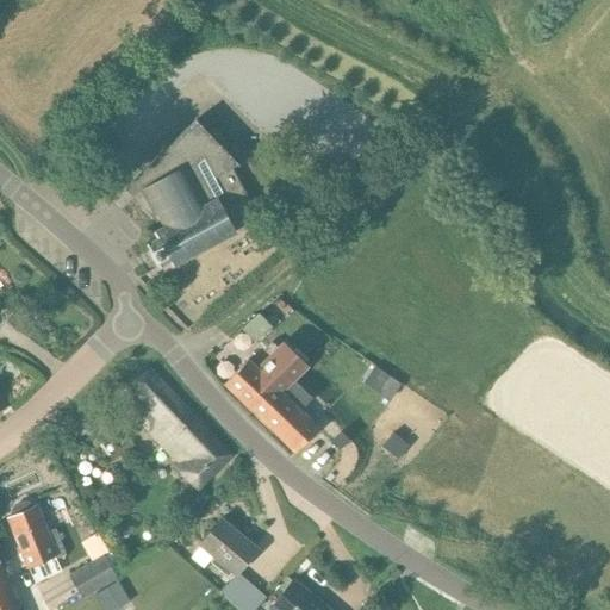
[(159,268),(169,262),(172,267),(234,232),(234,231),(257,218),(231,168),(236,166),(237,167),(241,165),(230,147),(226,139),(218,144),(195,120),(123,190),(124,191),(125,190),(156,222),(160,221),(163,226),(153,232),(156,237),(145,243),(159,268)]
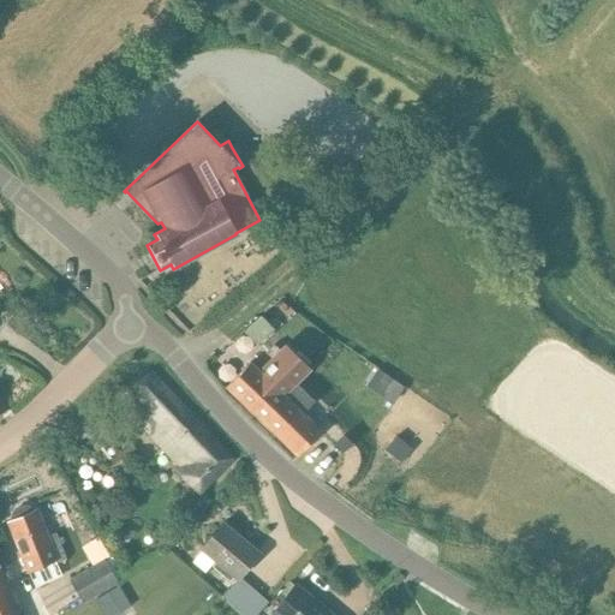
[(226,388),(257,418),(268,407),(269,407),(282,394),(282,393),(311,363),(288,344),(261,372),(250,363),(226,388)]
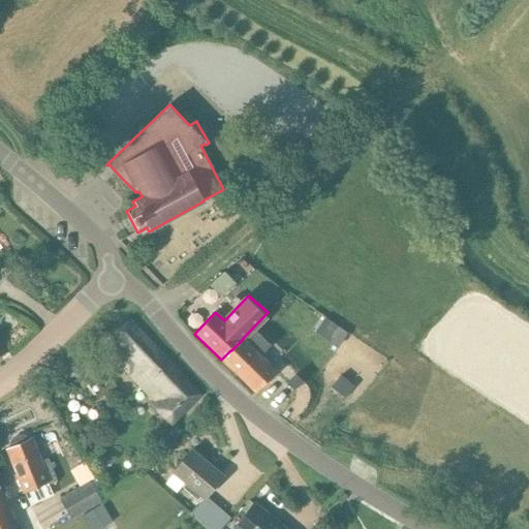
[(170,423),(185,409),(199,396),(129,320),(100,342),(120,362),(134,380),(152,398),(148,401),(170,423)]
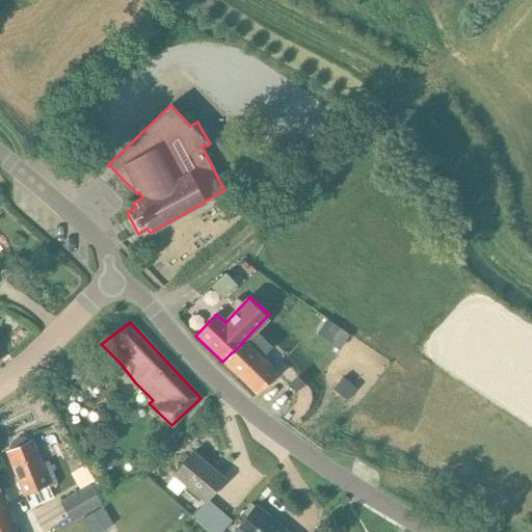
[(222,362),(257,395),(277,374),(262,357),(271,348),(256,333),(246,342),(244,341),(233,352),(232,352),(222,362)]
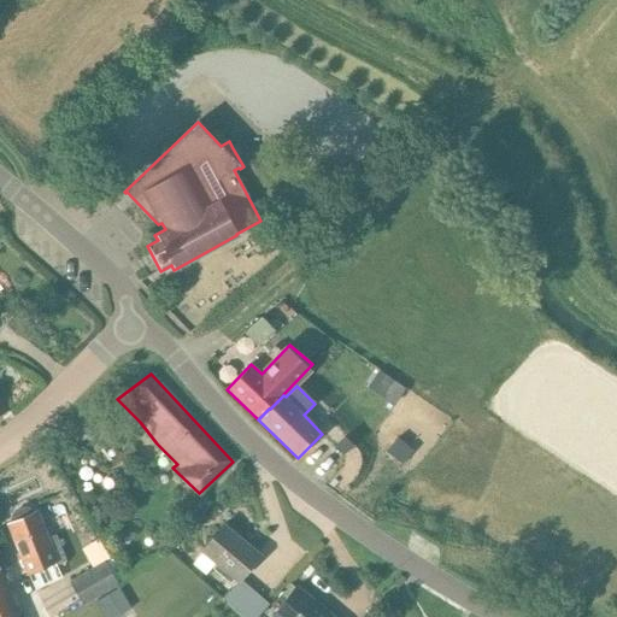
[(345,436),(335,446),(344,456),(354,445),(345,436)]
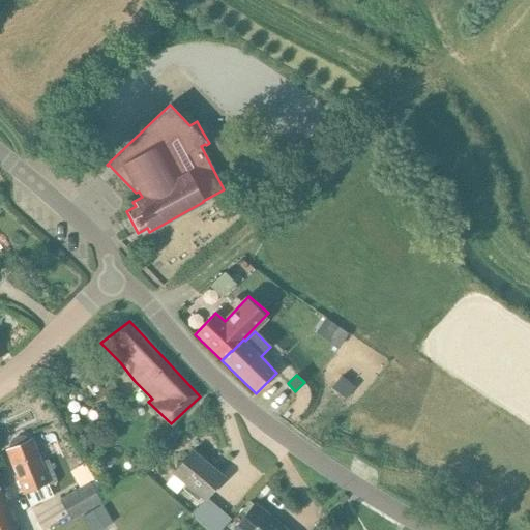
[(332,388),(345,399),(354,387),(342,377),(332,388)]
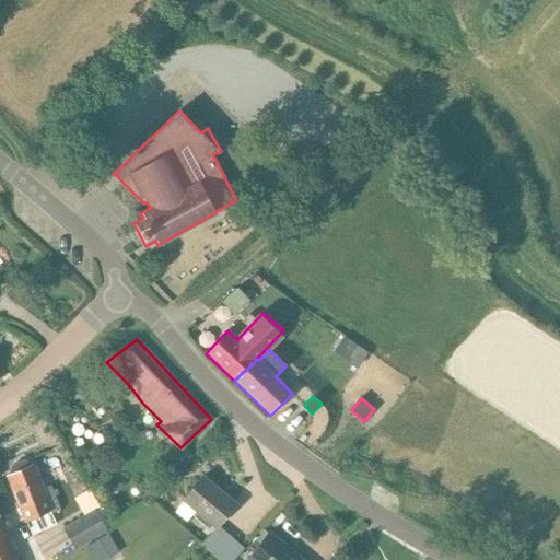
[(55,453),(54,458),(56,465),(62,466),(68,464),(70,457),(67,452),(60,450),(55,453)]
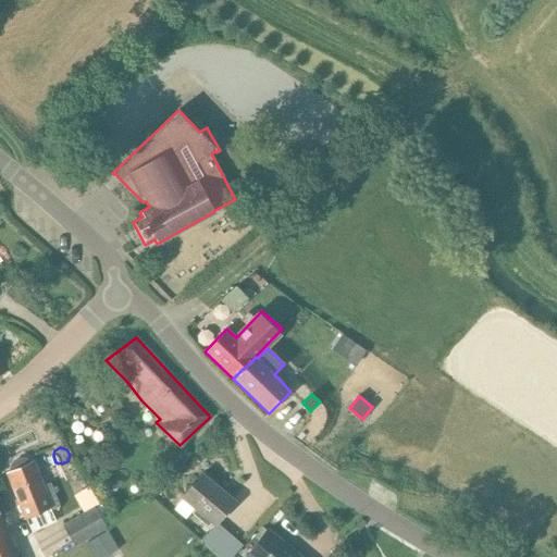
[(60,507),(59,504),(51,484),(44,487),(34,462),(8,473),(25,517),(51,507),(52,509),(60,507)]
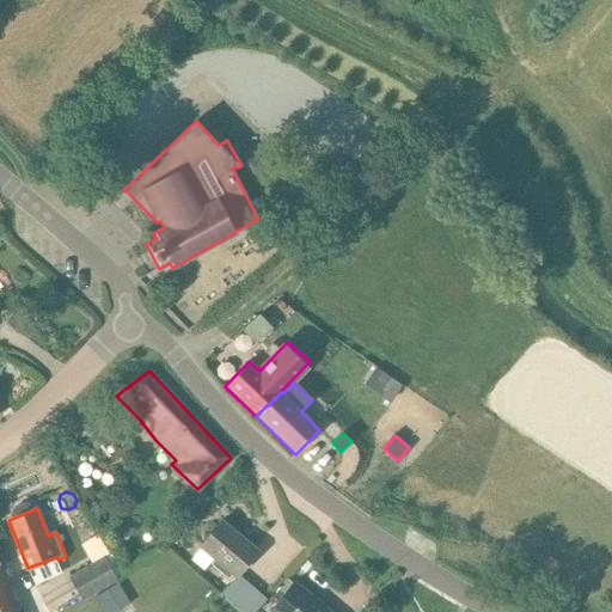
[(201,545),(234,573),(237,575),(220,595),(240,611),(255,611),(265,599),(237,574),(239,571),(257,550),(222,520),(201,545)]
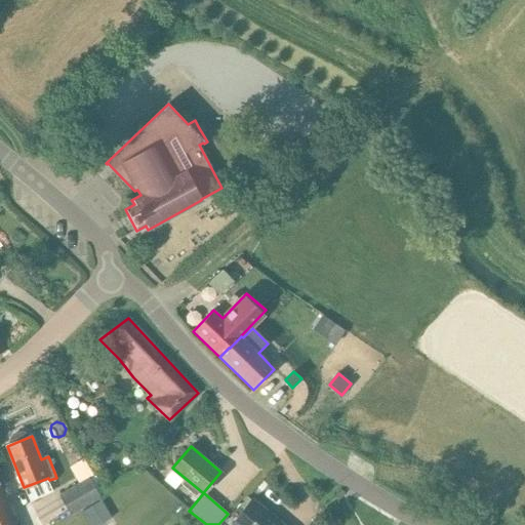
[(112,517),(155,492),(146,476),(103,499),(112,517)]
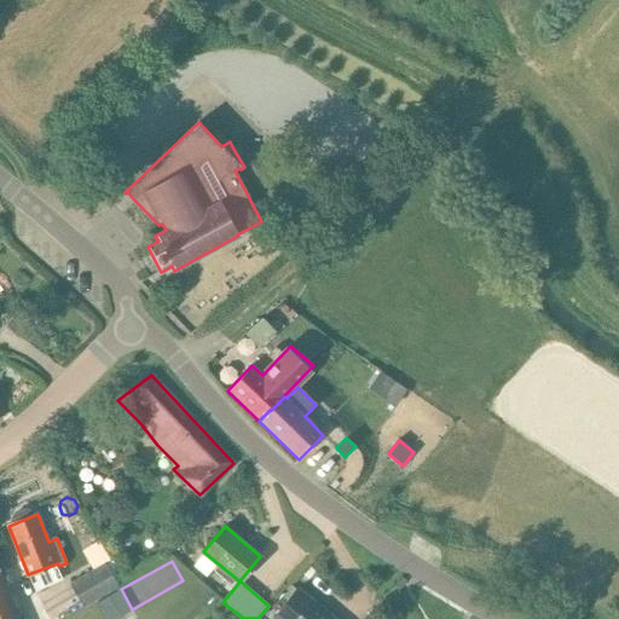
[(105,562),(69,583),(84,608),(119,586),(105,562)]
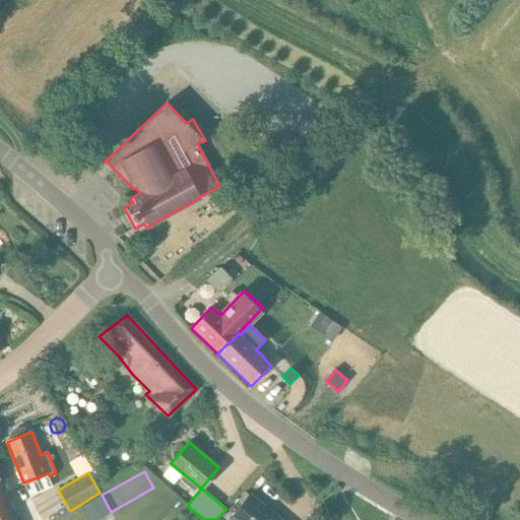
[(0,519),(15,519),(0,480),(0,519)]
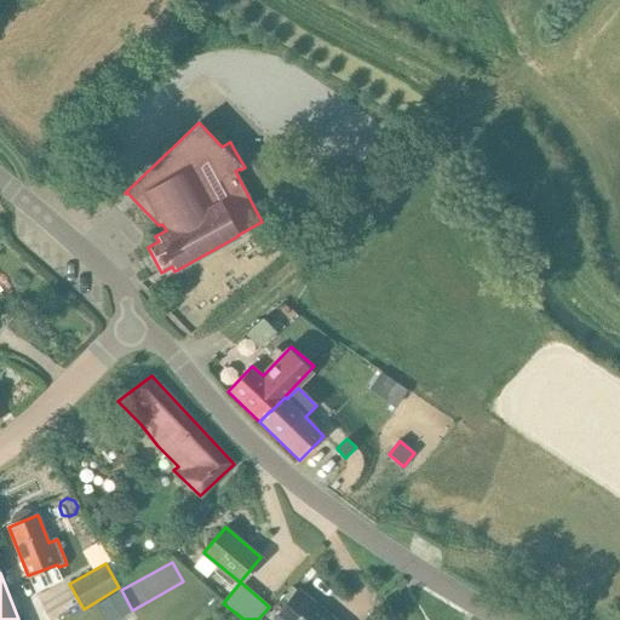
[(334,619),(298,590),(275,618),(276,619),(334,619)]
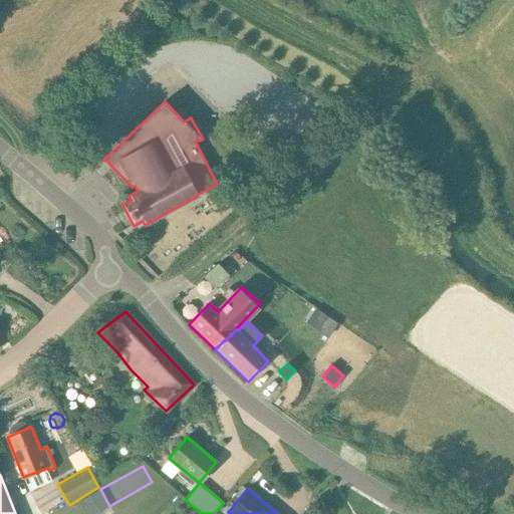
[(99,490),(79,501),(85,513),(96,513),(109,507),(99,490)]
